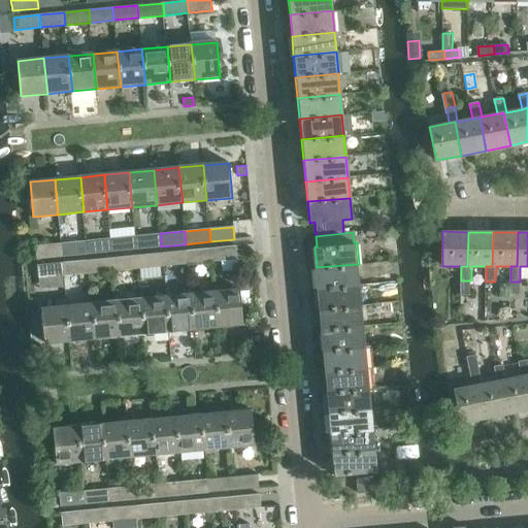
[(135,236),(136,249),(161,246),(160,233),(135,236)]
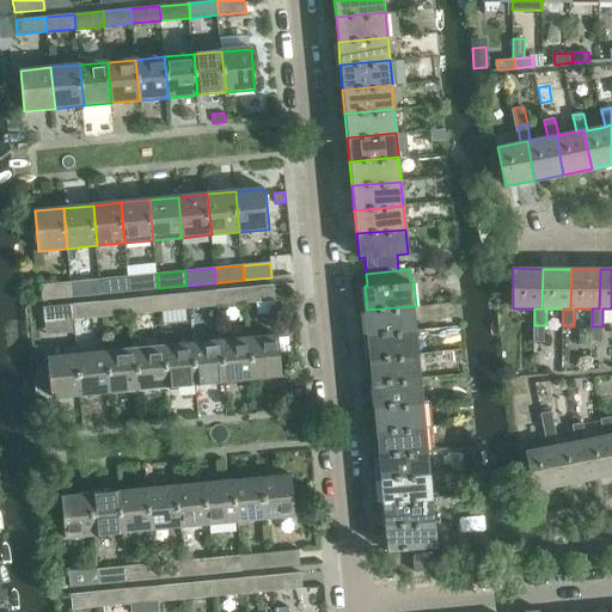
[(128,276),(129,292),(158,288),(157,274),(128,276)]
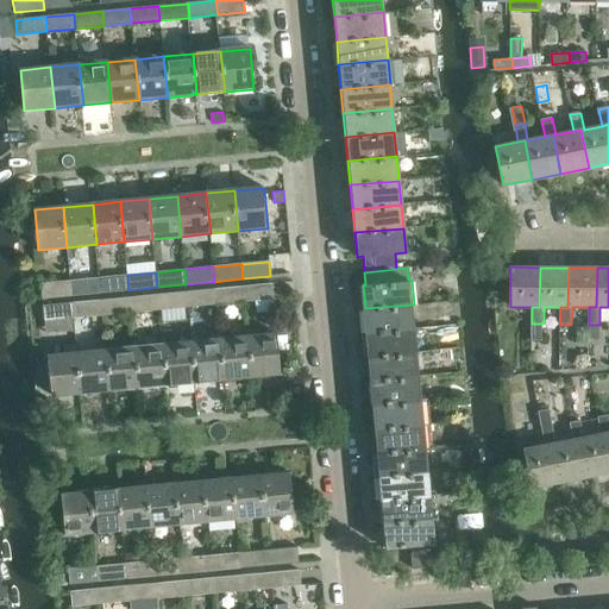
[(129,290),(127,275),(100,277),(101,293),(129,290)]
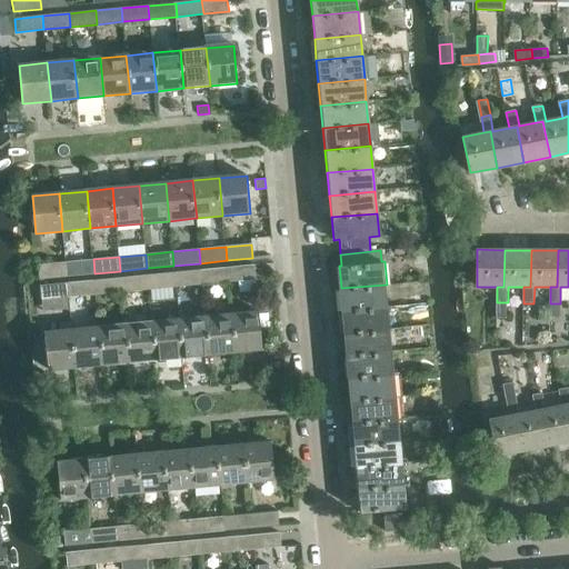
[(66,262),(67,276),(95,273),(93,259),(66,262)]
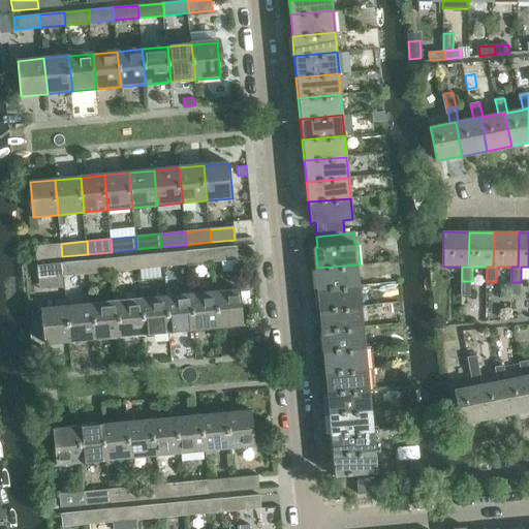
[(62,256),(61,244),(35,246),(36,259),(62,256)]
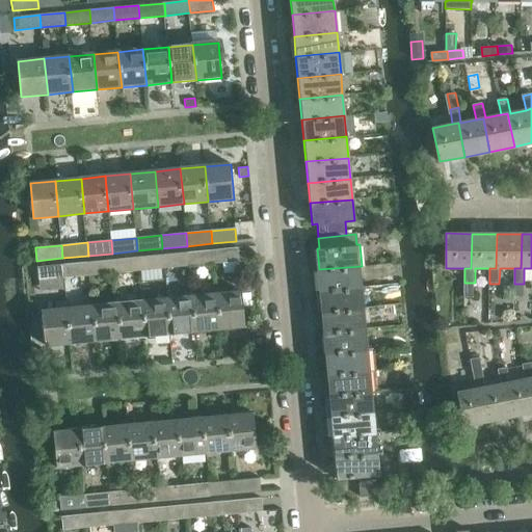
[(213,250),(214,263),(238,261),(237,247),(213,250)]
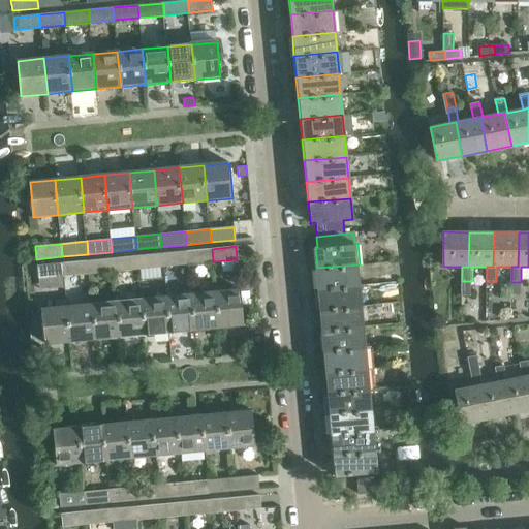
[(187,251),(188,263),(213,261),(212,249),(187,251)]
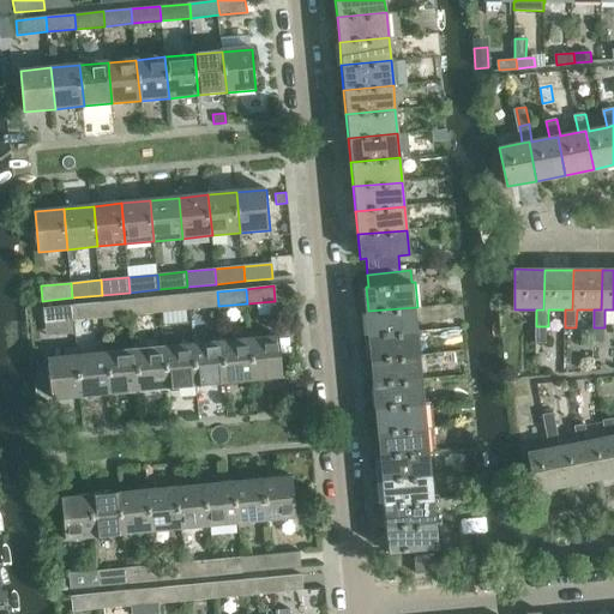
[(218,306),(217,292),(188,294),(190,309),(218,306)]
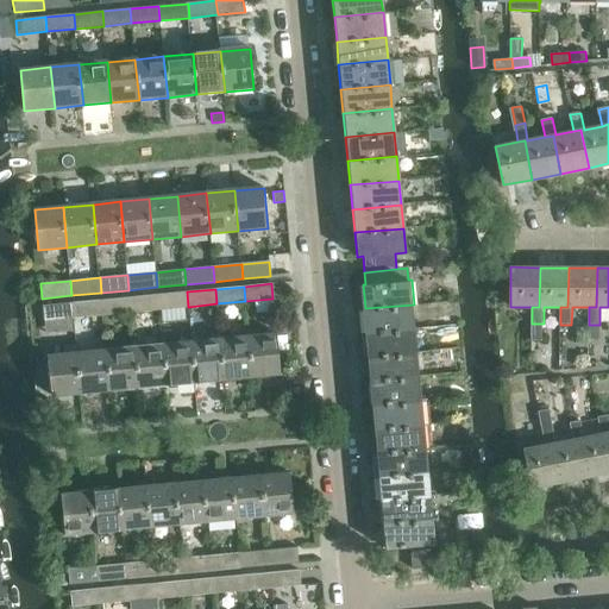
[(158,295),(159,309),(188,307),(187,292),(158,295)]
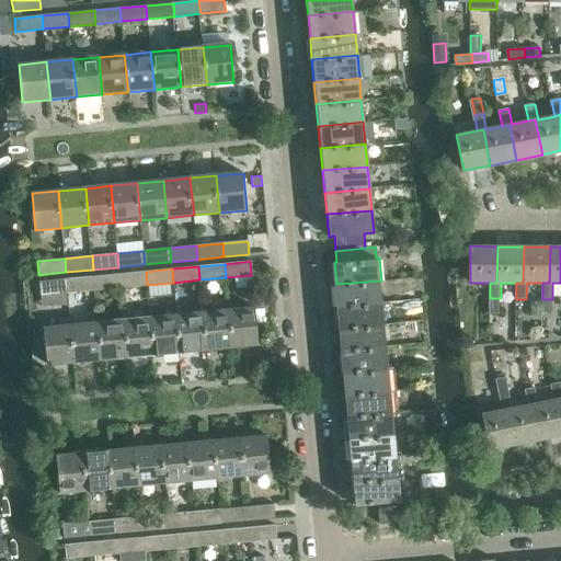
[(119,274),(121,287),(147,285),(146,272),(119,274)]
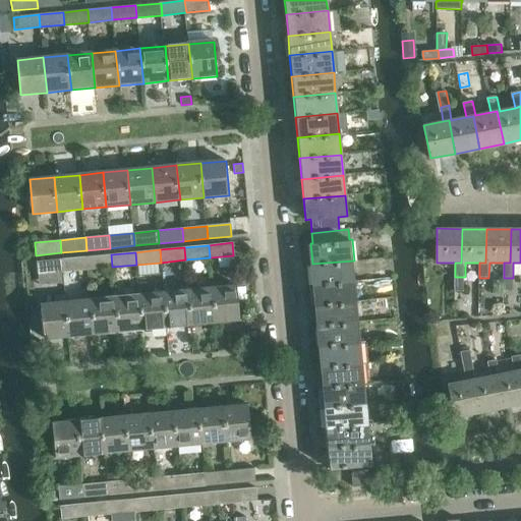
[(112,267),(111,254),(87,256),(89,270),(112,267)]
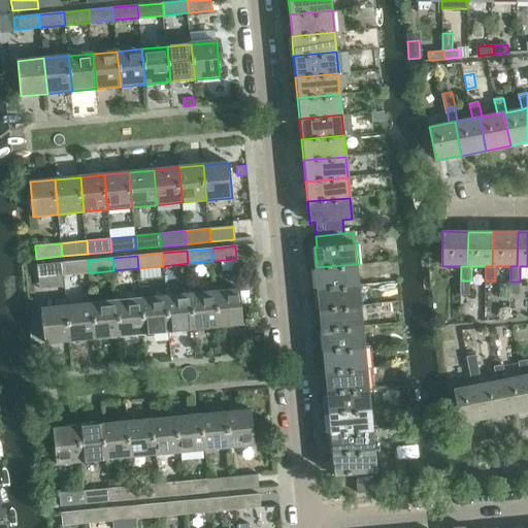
[(63,263),(64,275),(90,273),(88,260),(63,263)]
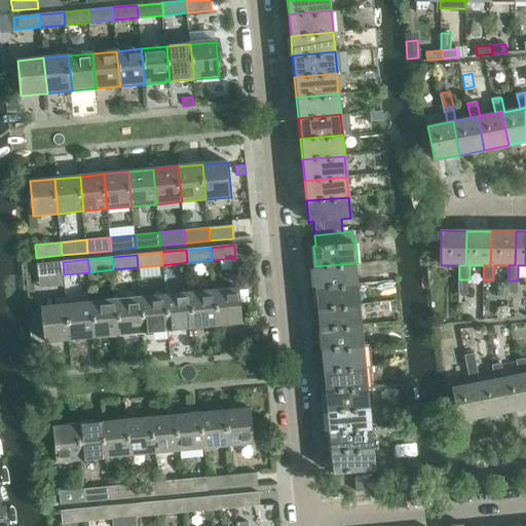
[(64,274),(63,262),(37,264),(38,276),(64,274)]
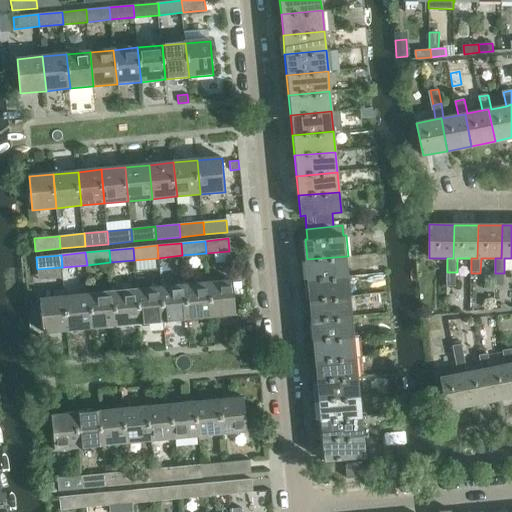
[(350,276),(348,256),(307,259),(309,280),(350,276)]
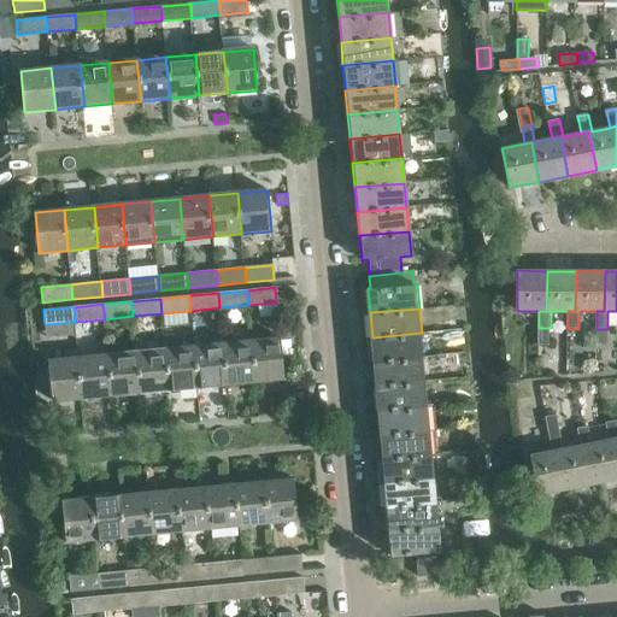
[(551,328),(539,328),(539,346),(550,346),(551,328)]
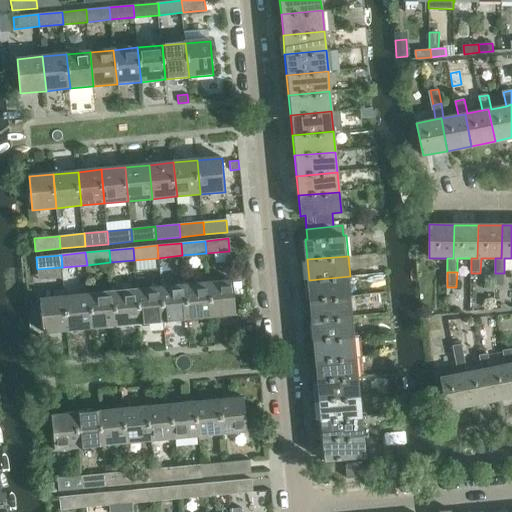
[(309,280),(311,300),(311,301),(352,297),(350,276),(309,280)]
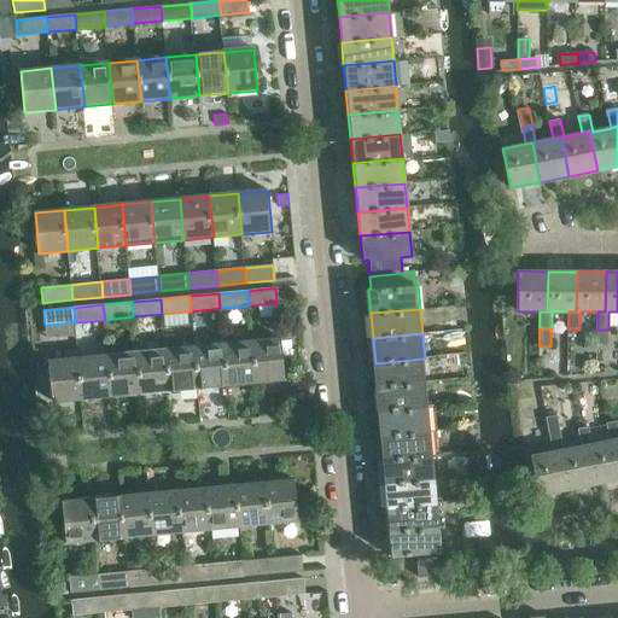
[(252,342),(256,383),(286,380),(283,339),(252,342)]
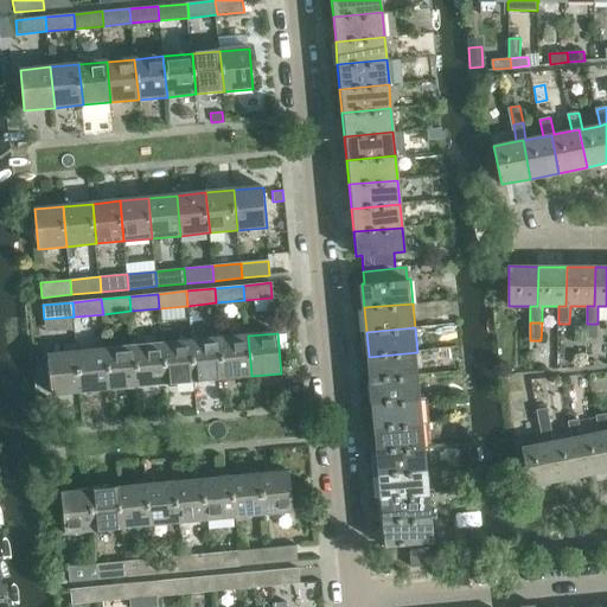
[(219,338),(223,379),(251,376),(248,336),(219,338)]
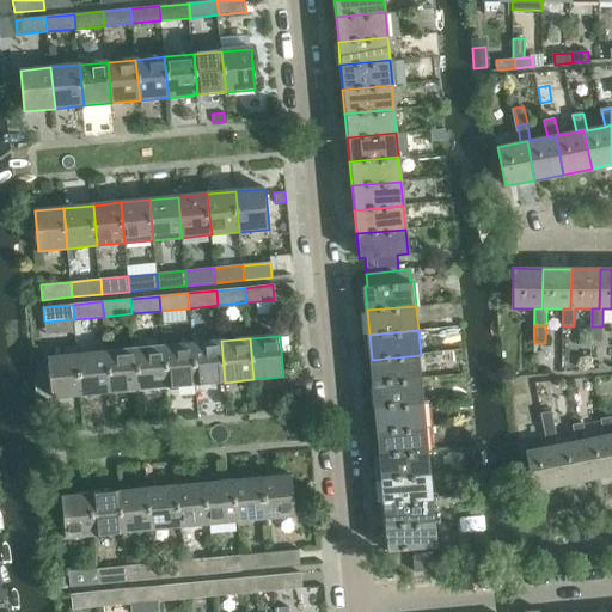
[(221,341),(193,344),(196,385),(225,383),(221,341)]
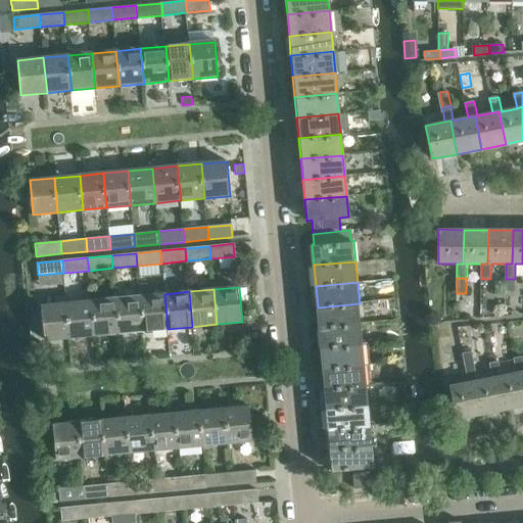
[(140,296),(144,331),(168,329),(164,294),(140,296)]
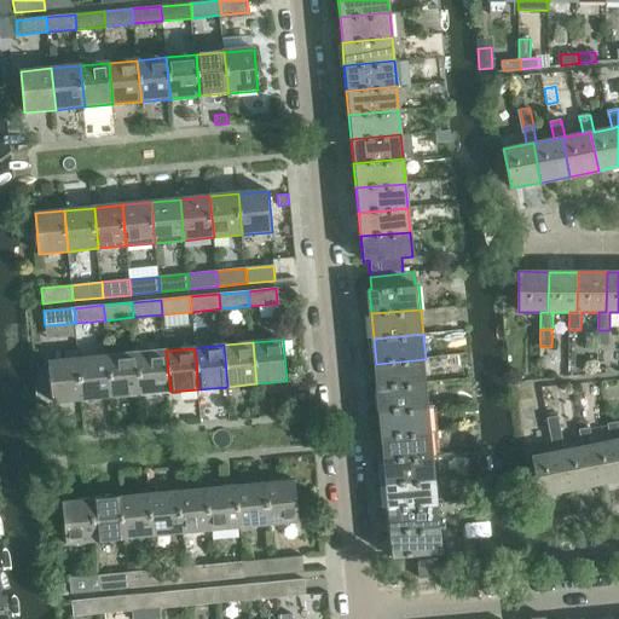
[(53,404),(82,400),(79,359),(79,351),(65,352),(67,360),(48,362),(53,404)]
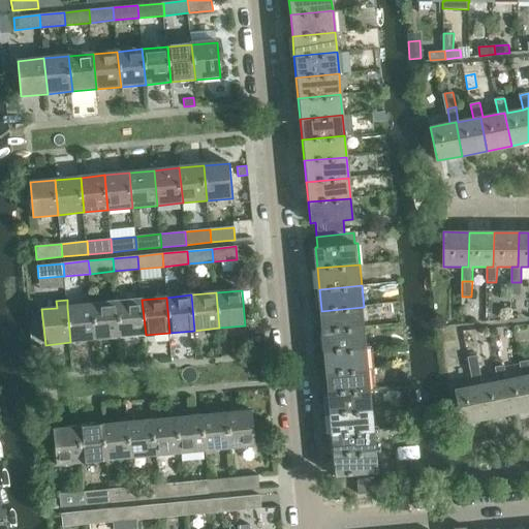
[(120,338),(145,335),(146,335),(142,300),(117,302),(120,338)]
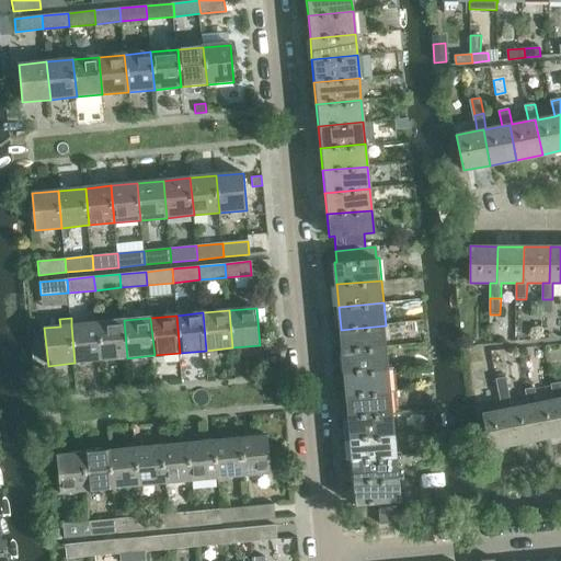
[(127,358),(124,320),(98,323),(102,361),(127,358)]
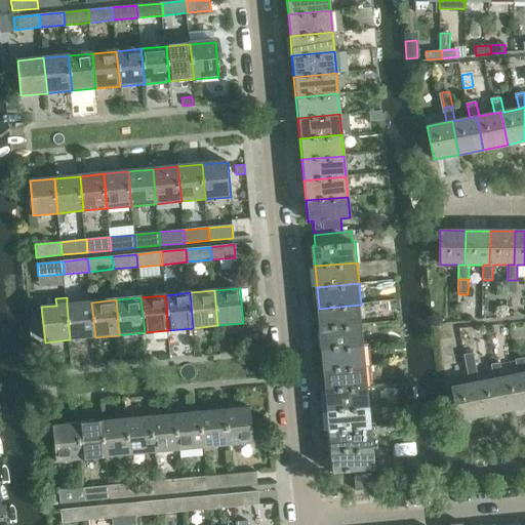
[(91,303),(67,305),(70,339),(95,337),(91,303)]
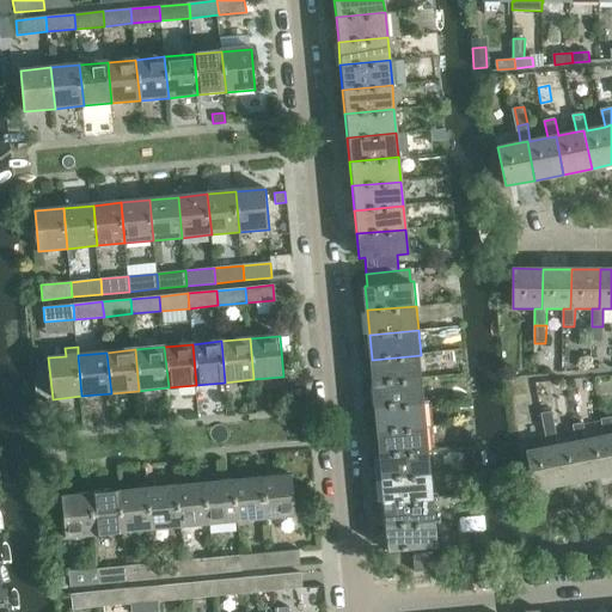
[(421,355),(372,360),(373,383),(422,378),(421,355)]
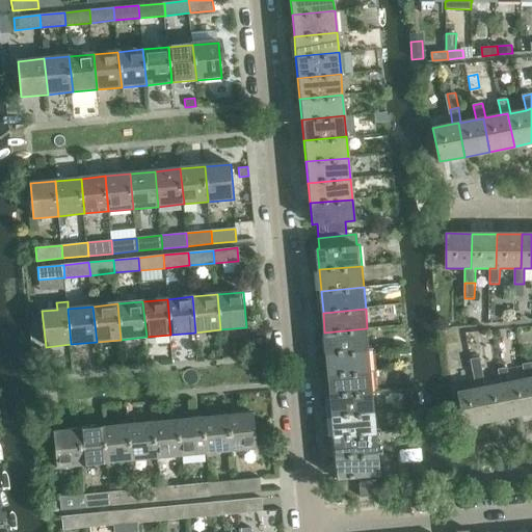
[(324,333),(326,353),(327,354),(369,350),(367,328),(324,333)]
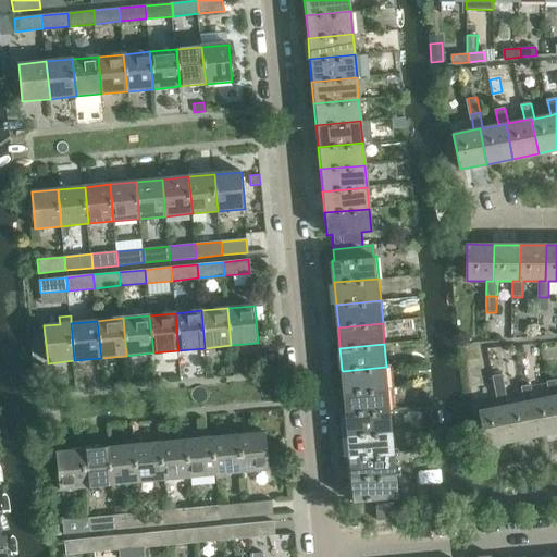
[(386,367),(343,371),(344,393),(388,390),(386,367)]
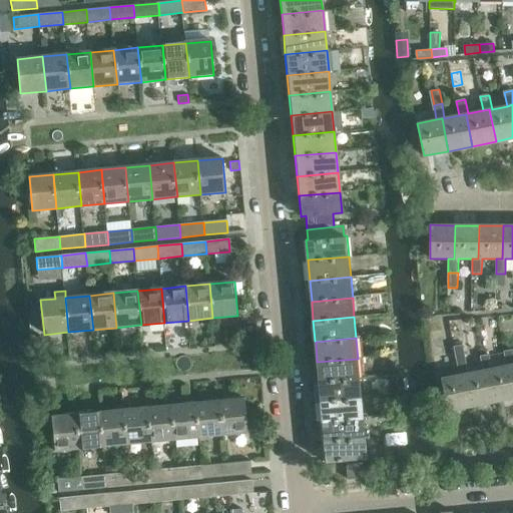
[(457,362),(465,360),(463,346),(462,346),(456,348),(455,348),(457,362)]
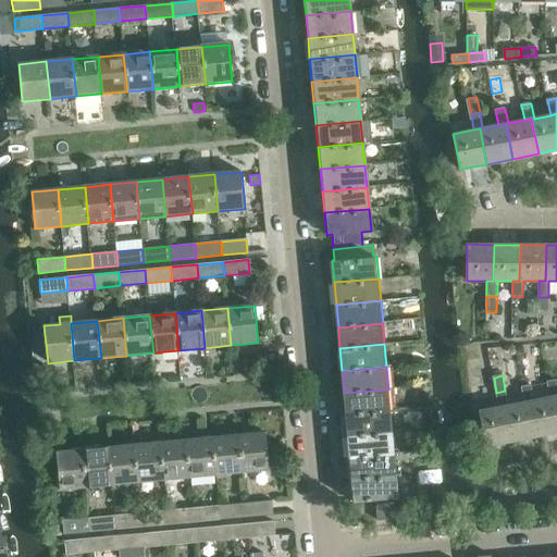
[(537,436),(556,432),(556,398),(556,396),(551,397),(533,400),(530,385),(522,387),(524,403),(531,401),(537,436)]
